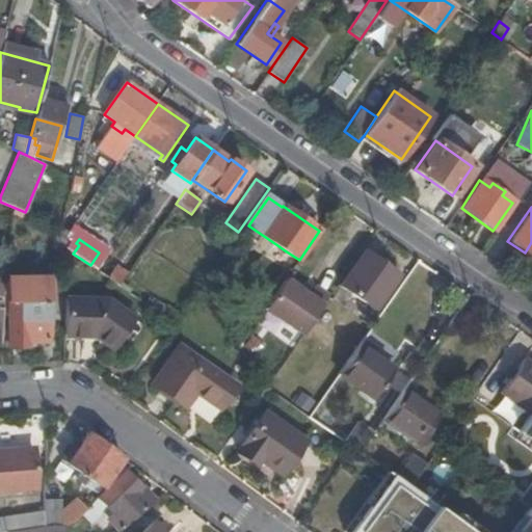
[(282,256),(285,250),(277,245),(274,250),(282,256)]
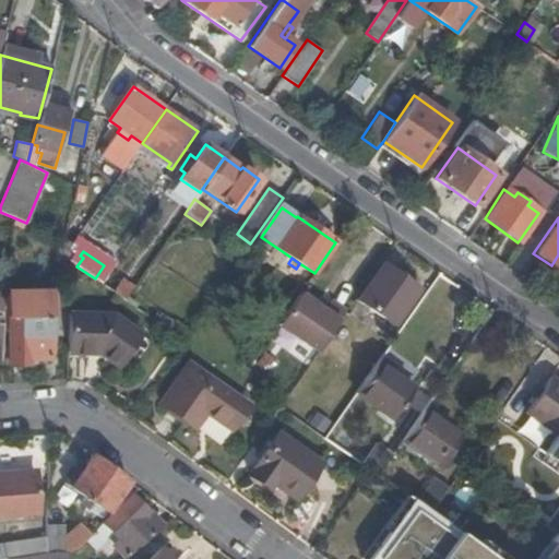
[(384,263),(359,298),(393,323),(418,287),(384,263)]
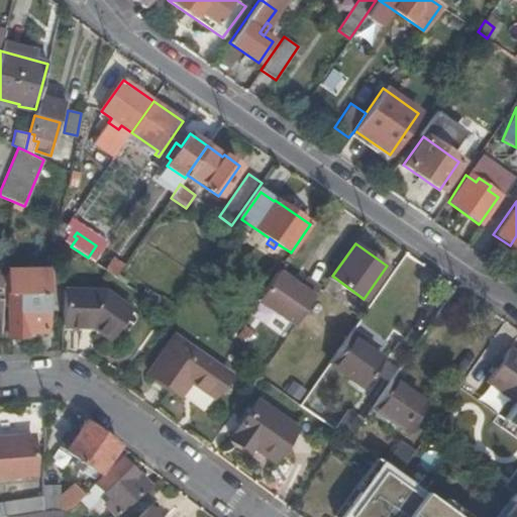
[(106,271),(115,277),(124,264),(115,256),(106,271)]
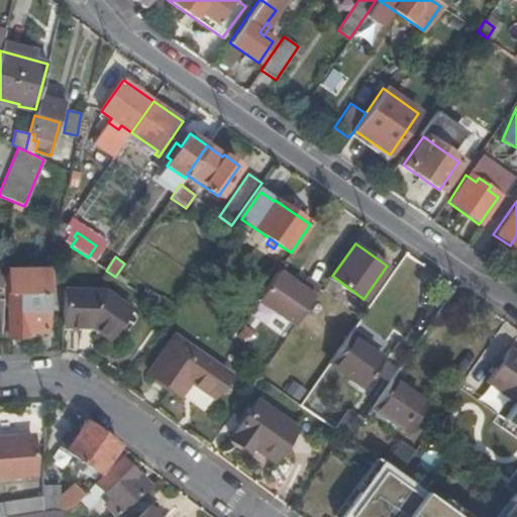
[(9,271),(10,337),(29,337),(29,332),(47,332),(47,293),(47,271),(9,271)]
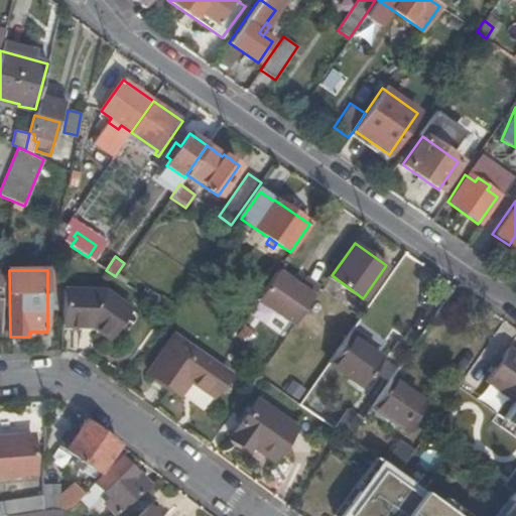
[(277,270),(256,301),(292,327),(319,286),(305,276),(303,279),(299,285),(290,279),(277,270)]
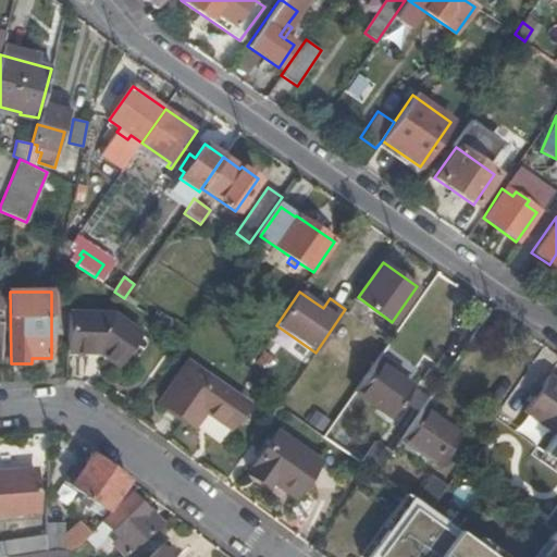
[(318,295),(313,301),(323,308),(327,301),(318,295)]
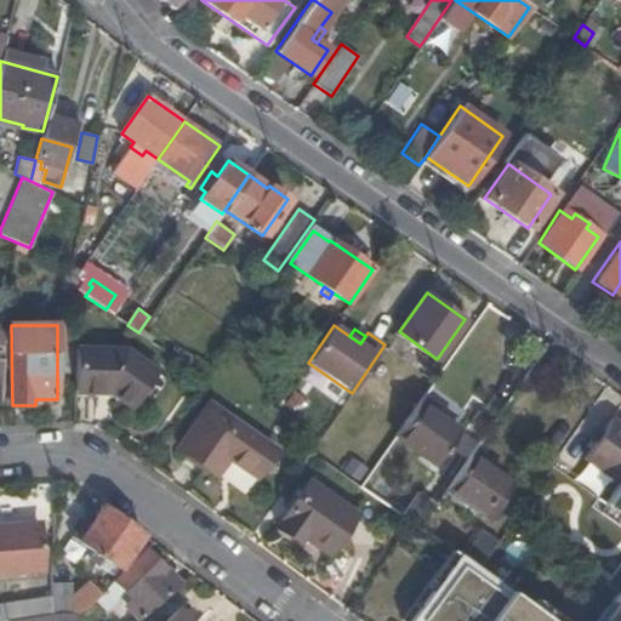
[(77,354),(75,398),(113,399),(134,414),(159,380),(126,357),(77,354)]
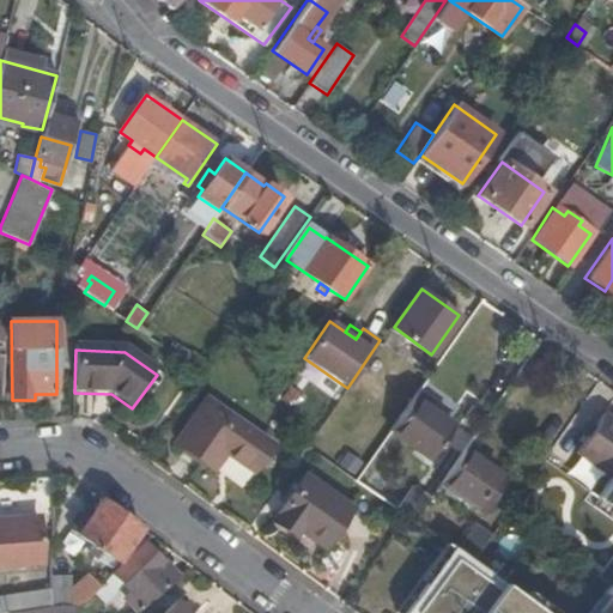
[(455,425),(413,396),(389,431),(430,460),(455,425)]
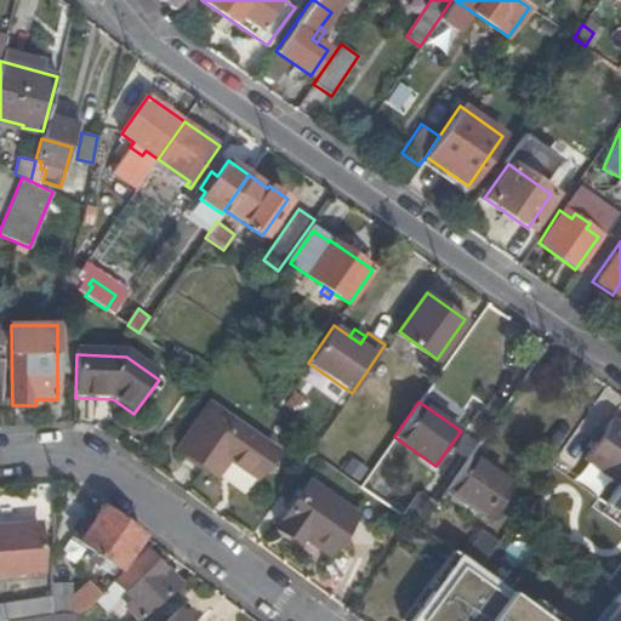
[(209,406),(177,450),(211,474),(224,456),(255,476),(272,450),(209,406)]
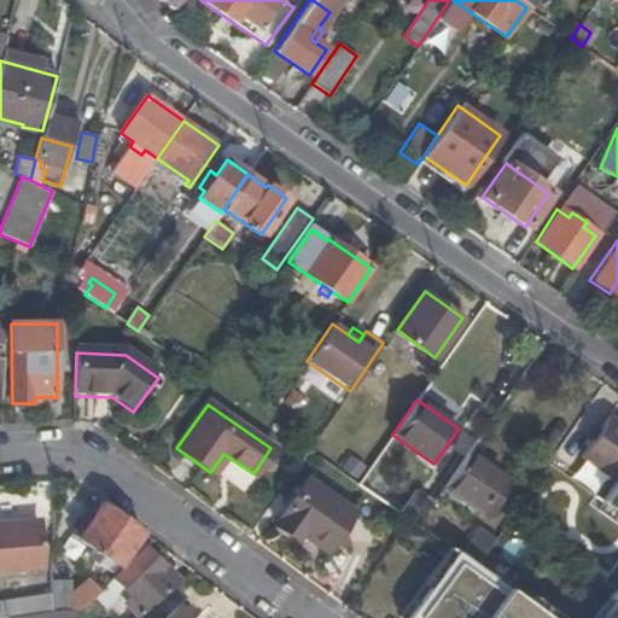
[(616,482),(617,478),(617,424),(607,417),(579,458),(616,482)]
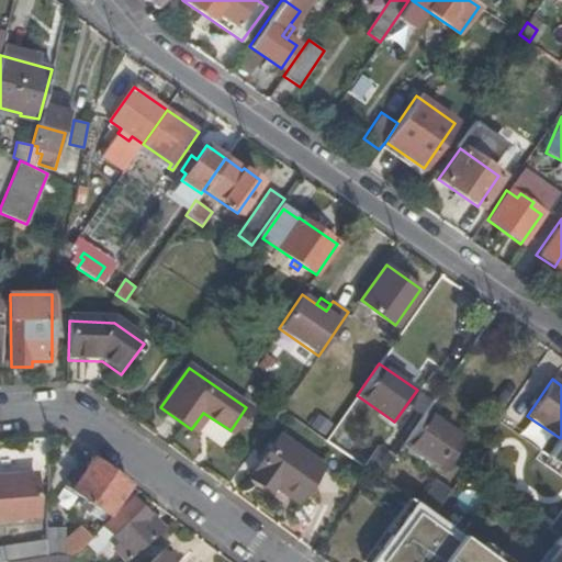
[(333,438),(351,446),(363,418),(345,411),(333,438)]
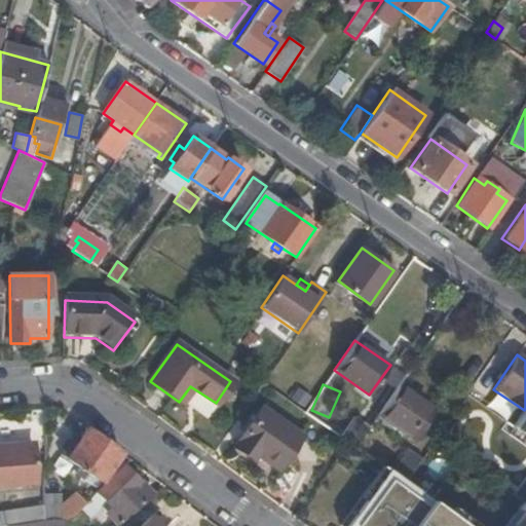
[(430,411),(397,386),(377,414),(412,439),(430,411)]
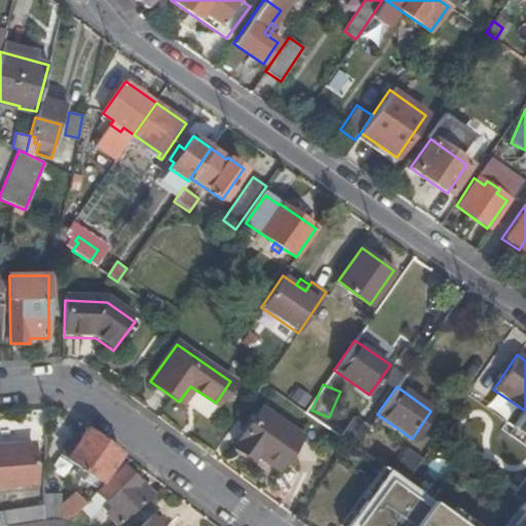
[(258,409),(232,446),(249,458),(253,454),(273,470),(297,438),(258,409)]
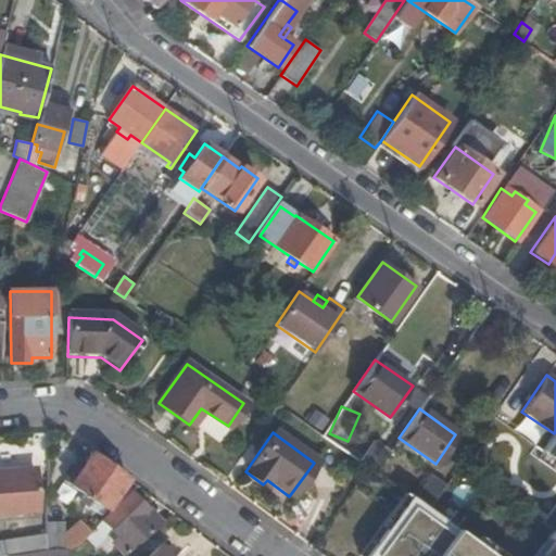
[(358,462),(365,466),(375,472),(391,450),(375,439),(358,462)]
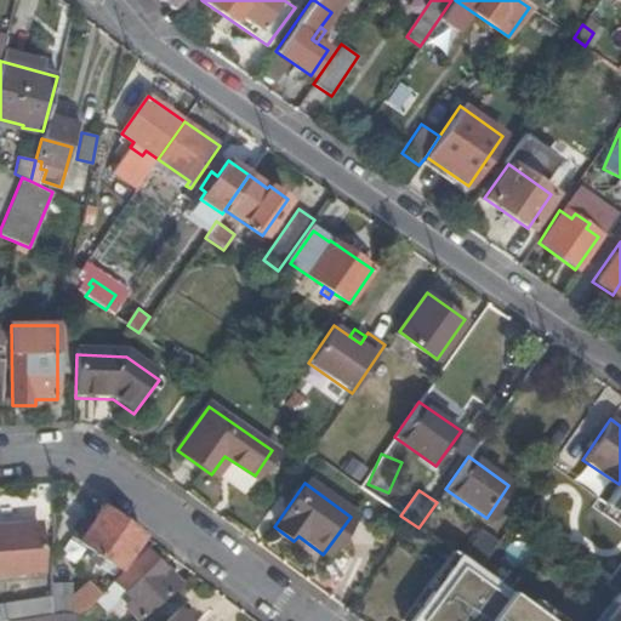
[(121,522),(101,507),(80,537),(78,541),(92,552),(87,558),(95,563),(98,556),(121,522)]
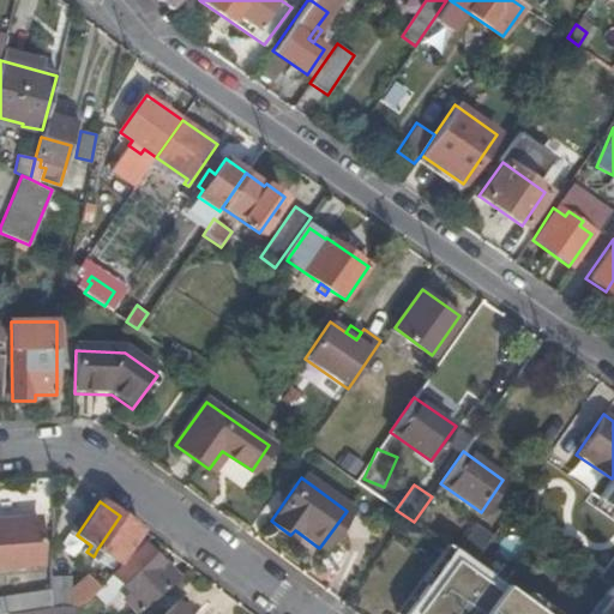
[(140,530),(120,516),(97,549),(116,563),(140,530)]
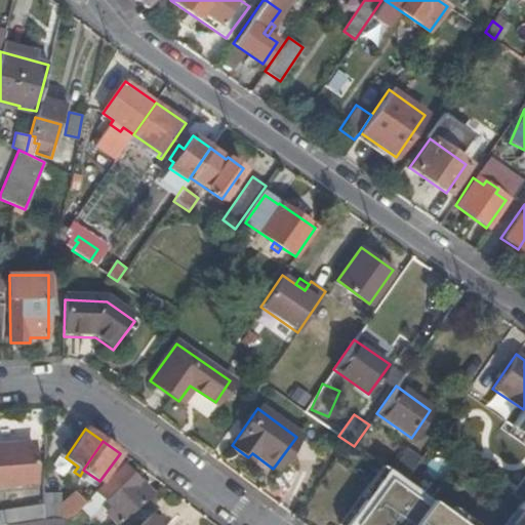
[(32,442),(0,445),(0,484),(37,482),(32,442)]
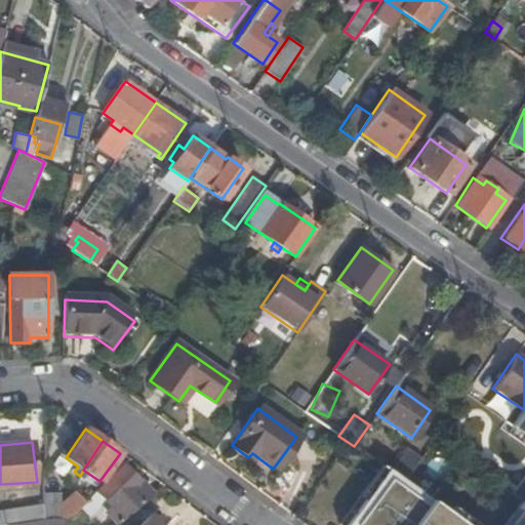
[(389,472),(404,482),(421,457),(405,447),(389,472)]
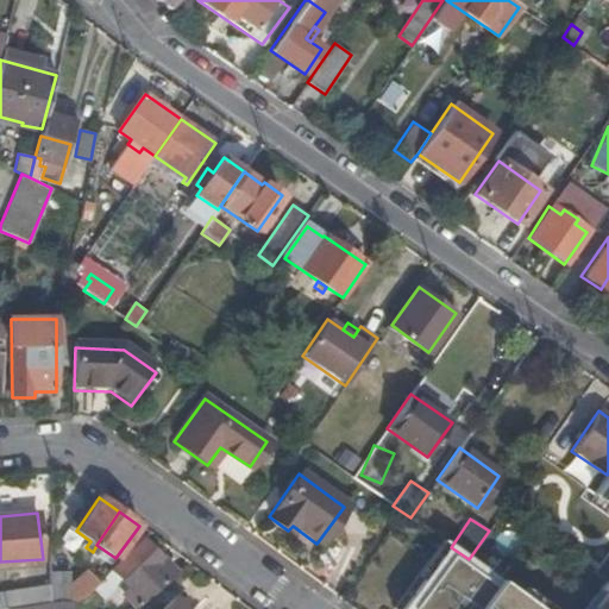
[(144,539),(98,582),(92,588),(102,600),(118,585),(137,607),(175,573),(144,539)]
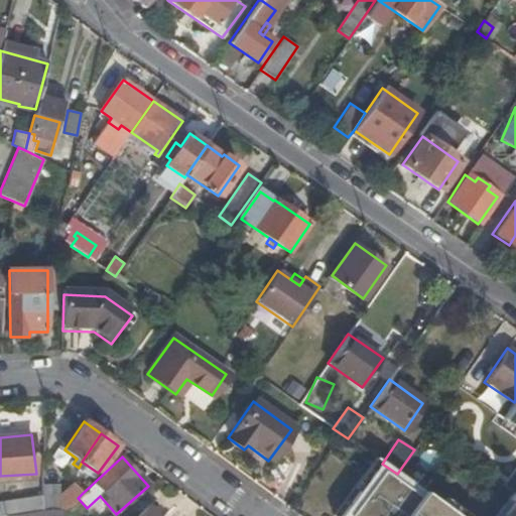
[(382,464),(376,459),(333,513),(336,515),(515,515),(515,499),(503,515),(458,515),(397,474),(382,464)]
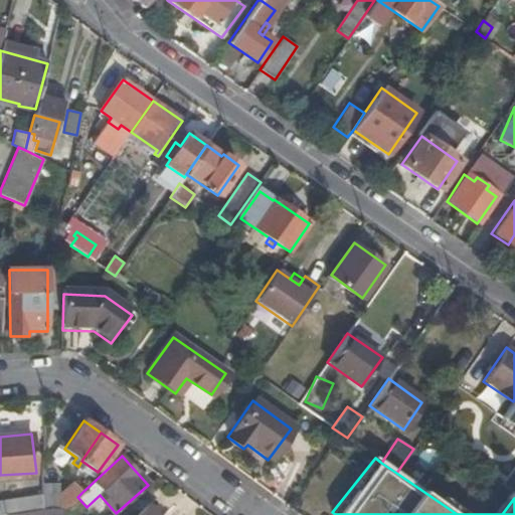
[(81,461),(78,467),(93,476),(98,472),(81,461)]
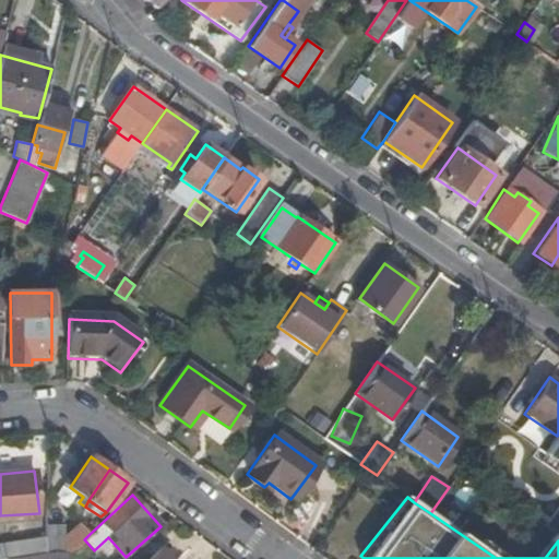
[(66,522),(46,521),(45,536),(45,551),(67,547),(66,536),(66,535),(66,522)]
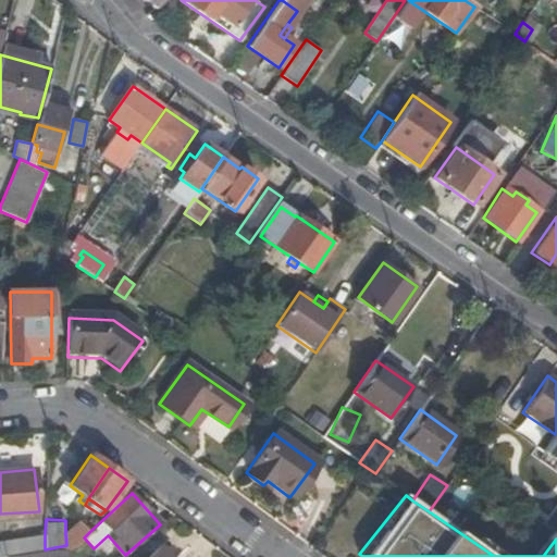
[(81,522),(65,534),(66,545),(66,547),(82,539),(84,537),(89,532),(81,522)]
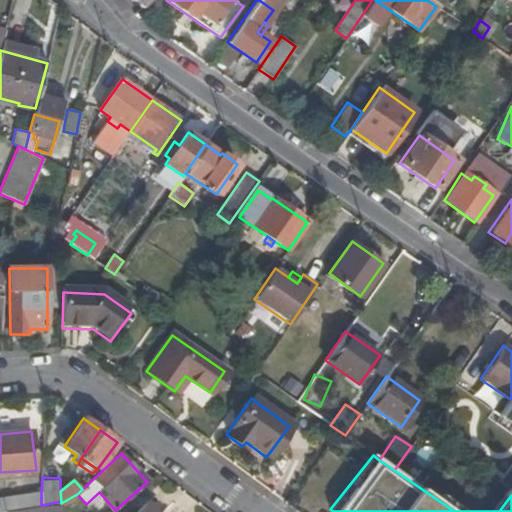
[(7,511),(41,505),(41,491),(0,497),(0,511),(7,511)]
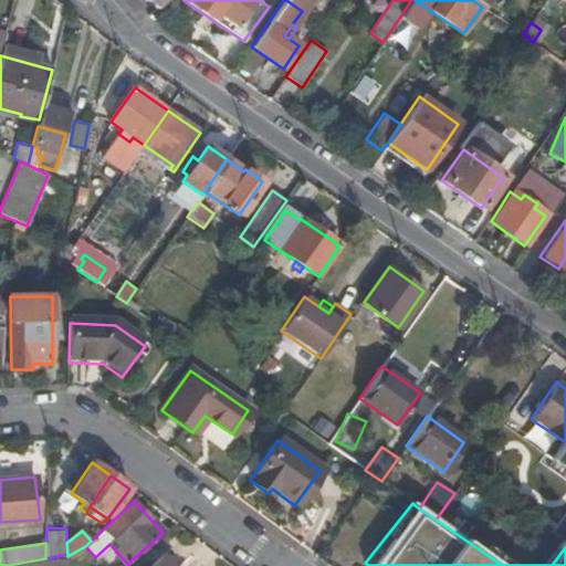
[(67,554),(45,558),(8,565),(69,565),(69,562),(67,556),(67,554)]
